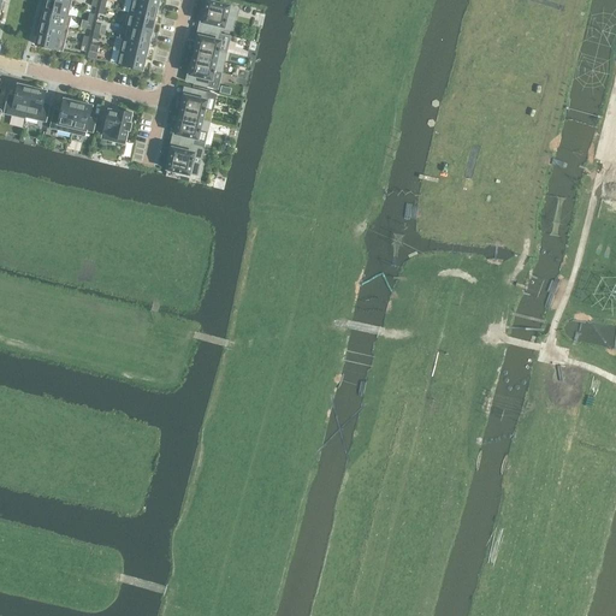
[(67,16),(70,5),(48,0),(46,0),(45,11),(71,17),(67,16)]
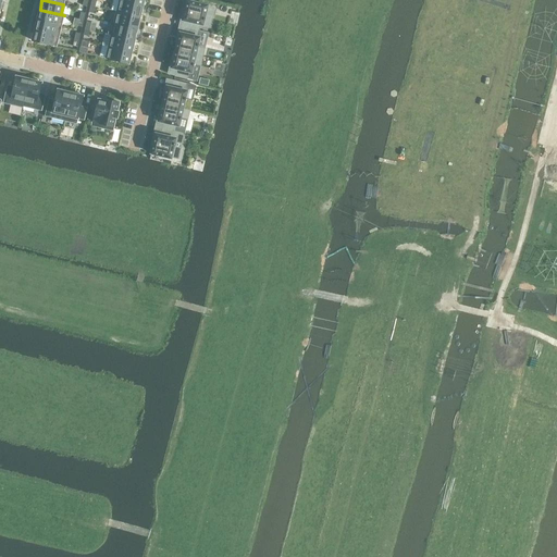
[(139,17),(143,5),(120,0),(118,12),(139,17)]
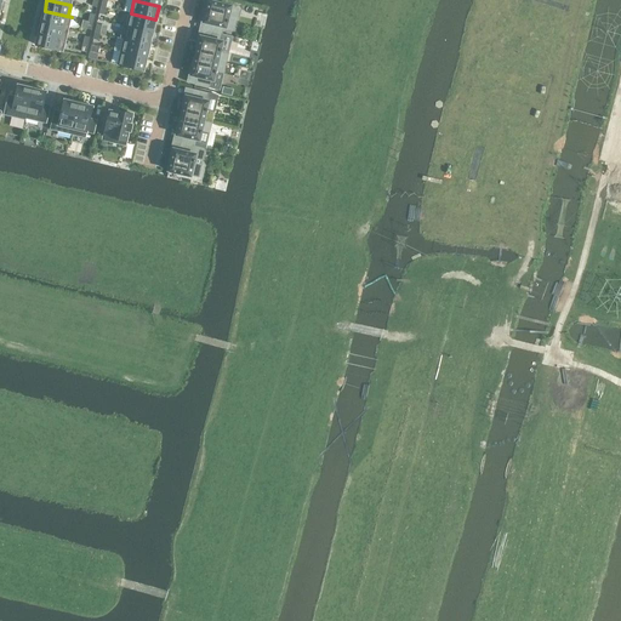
[(210,24),(208,30),(222,34),(223,27),(234,29),(237,17),(229,16),(232,6),(209,1),(204,22),(210,24)]
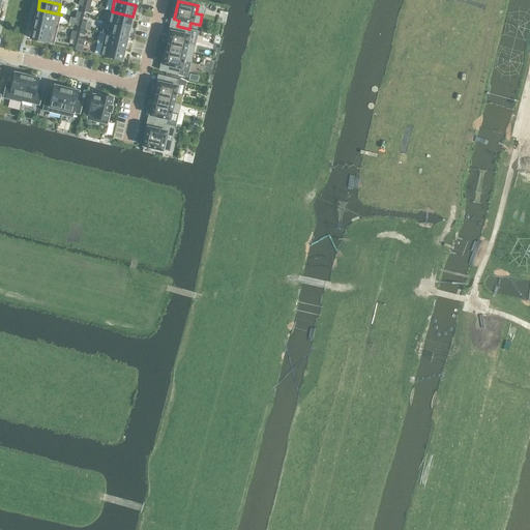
[(59,25),(61,15),(38,9),(35,19),(59,25)]
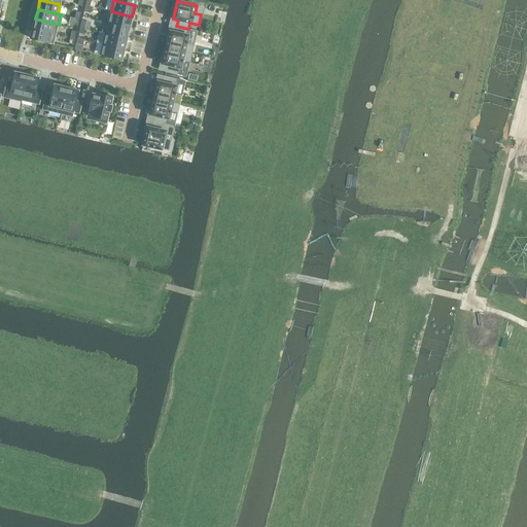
[(130,27),(132,16),(111,11),(108,22),(105,21),(105,22),(130,27)]
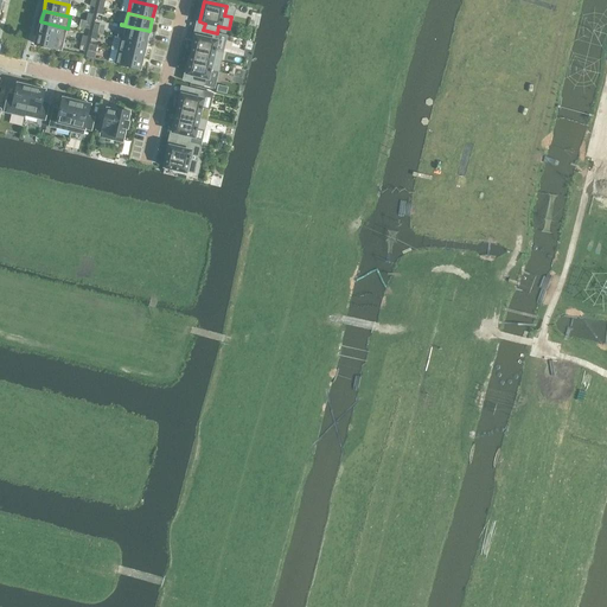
[(65,39),(68,29),(40,21),(38,33),(65,39)]
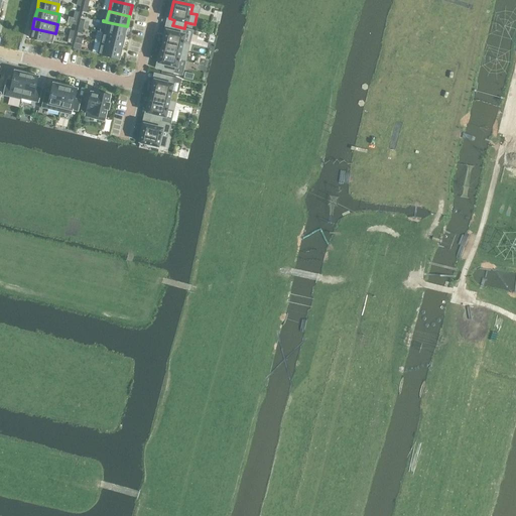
[(124,37),(127,26),(103,21),(100,31),(124,37)]
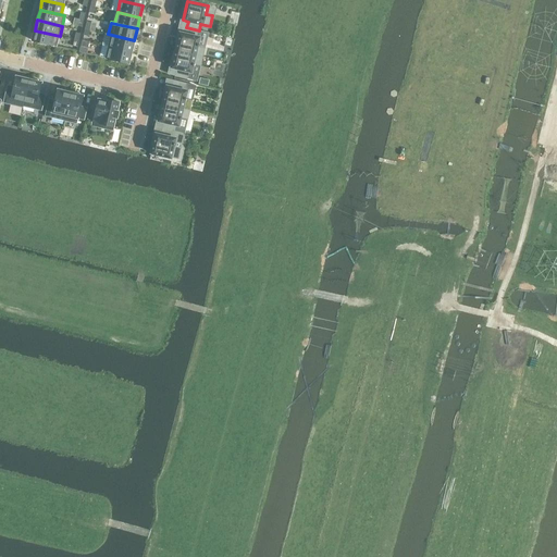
[(197,37),(199,31),(186,27),(185,34),(180,33),(175,50),(202,57),(205,48),(199,46),(199,45),(198,44),(200,37),(197,37)]
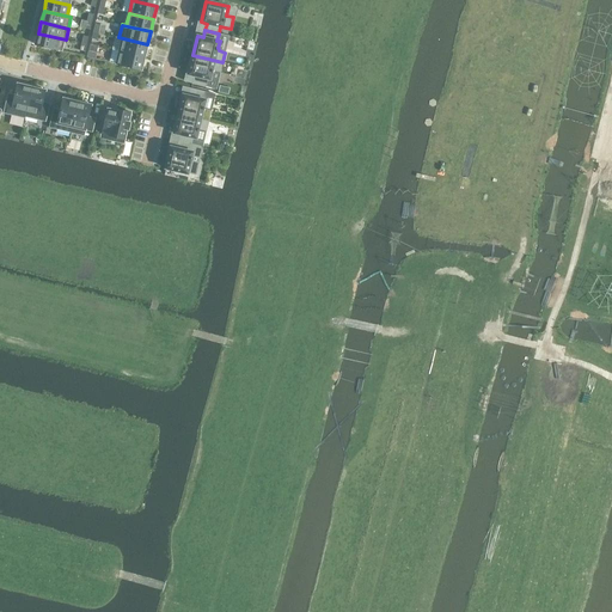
[(62,51),(66,40),(38,34),(36,44),(62,51)]
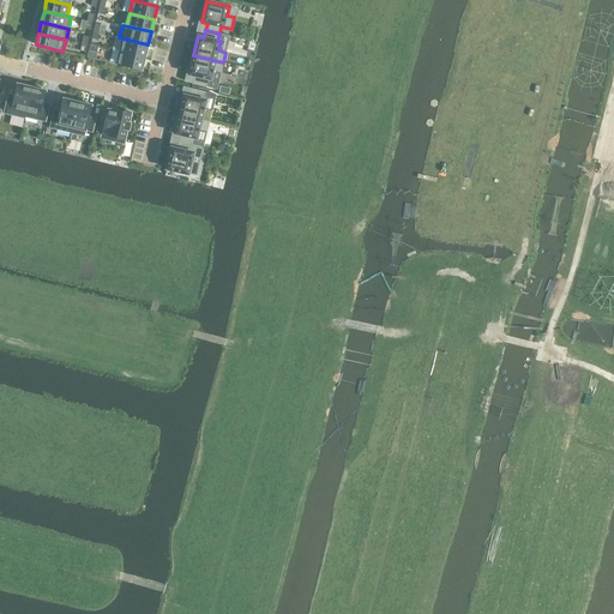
[(145,56),(148,44),(119,37),(119,38),(122,38),(120,52),(145,56)]
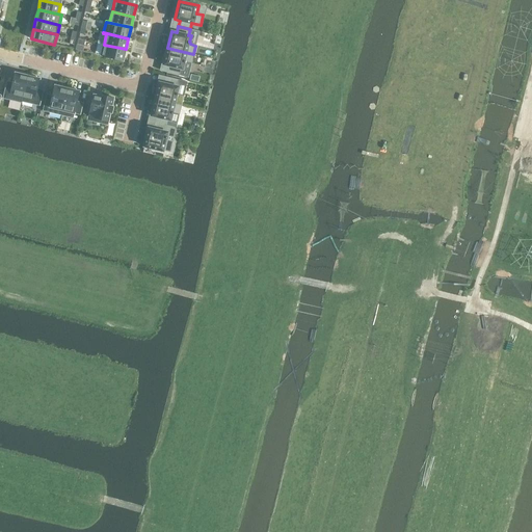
[(123,60),(126,49),(104,45),(101,56),(123,60)]
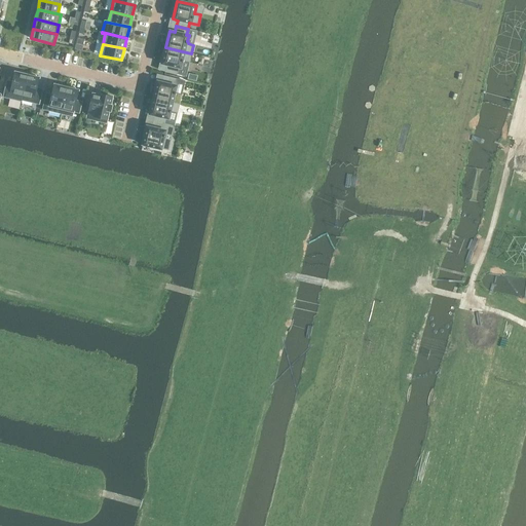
[(189,62),(191,53),(165,47),(161,64),(166,65),(165,71),(177,74),(179,68),(181,69),(182,62),(183,63),(184,61),(189,62)]
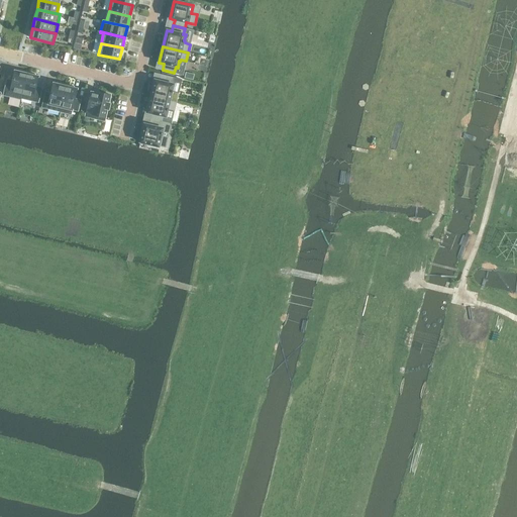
[(20,99),(27,73),(19,71),(19,72),(15,71),(13,81),(7,80),(3,95),(20,99)]
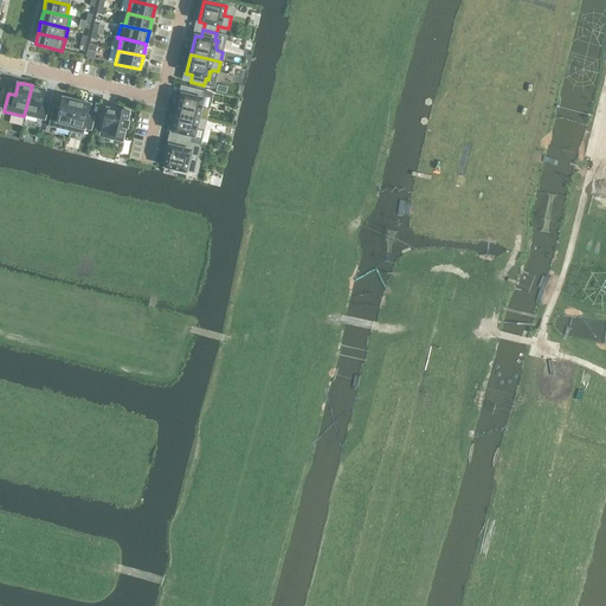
[(42,86),(32,85),(24,116),(25,117),(25,115),(45,120),(50,103),(43,102),(45,90),(40,89),(42,86)]
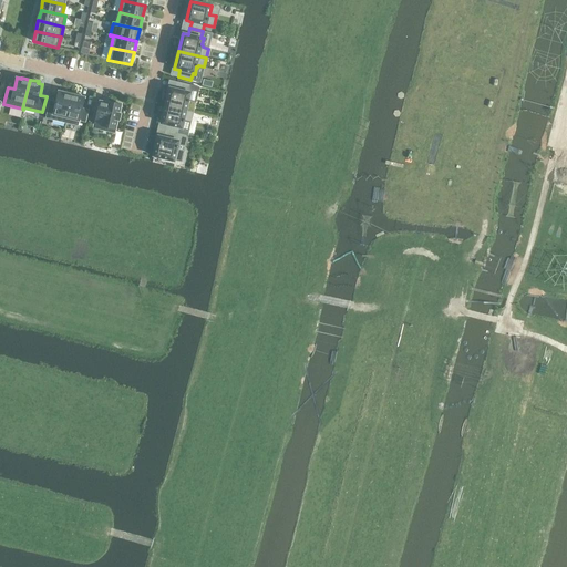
[(169,88),(166,105),(194,112),(196,103),(189,102),(189,100),(191,93),(188,92),(189,85),(177,82),(175,89),(169,88)]
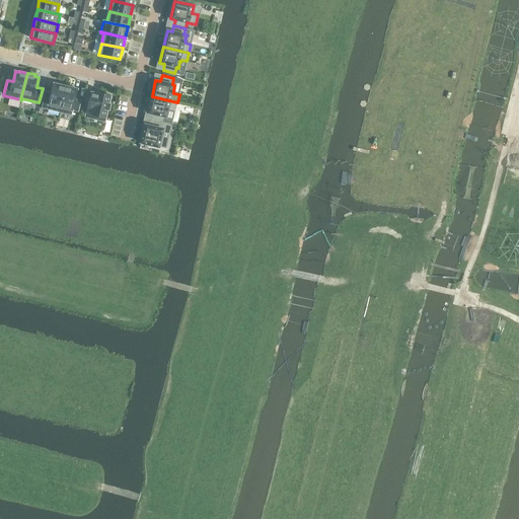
[(60,113),(66,85),(58,83),(58,84),(54,83),(52,93),(46,92),(42,107),(60,113)]
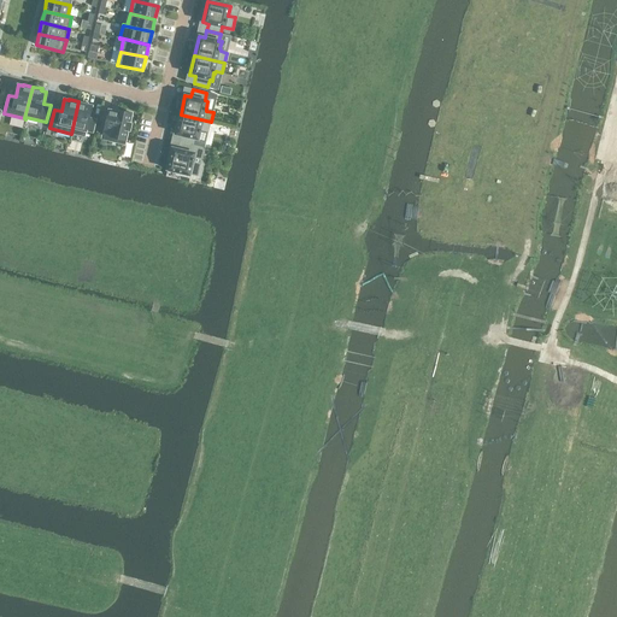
[(88,104),(78,101),(71,134),(84,136),(86,131),(93,133),(97,119),(89,118),(92,106),(87,105),(88,104)]
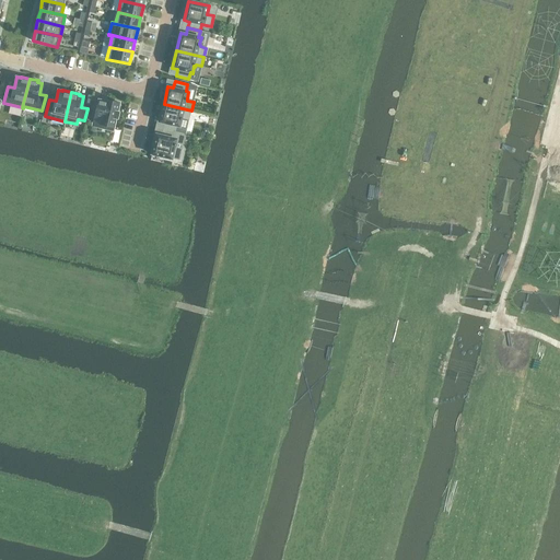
[(117,112),(119,103),(106,100),(106,102),(98,100),(93,127),(113,131),(116,119),(118,119),(119,113),(117,112)]
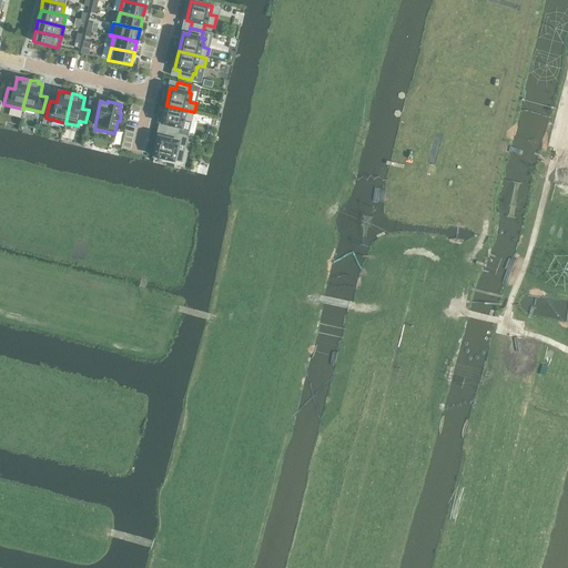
[(192,122),(194,112),(166,105),(162,123),(168,125),(165,131),(179,134),(180,128),(182,129),(184,122),(185,120),(192,122)]
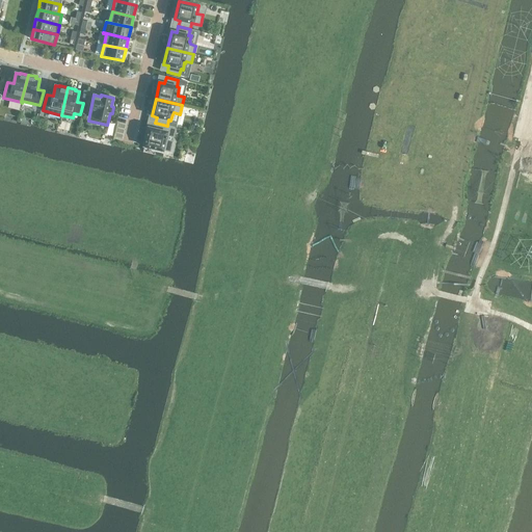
[(147,137),(144,147),(163,151),(170,153),(173,144),(177,128),(167,126),(155,123),(154,129),(149,128),(147,137)]
